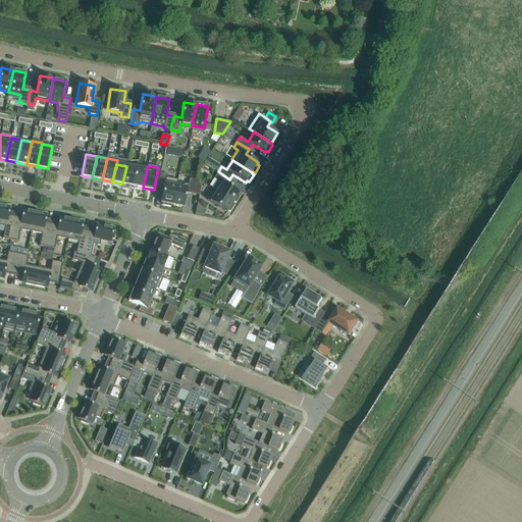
[(137,167),(126,166),(122,184),(133,186),(137,167)]
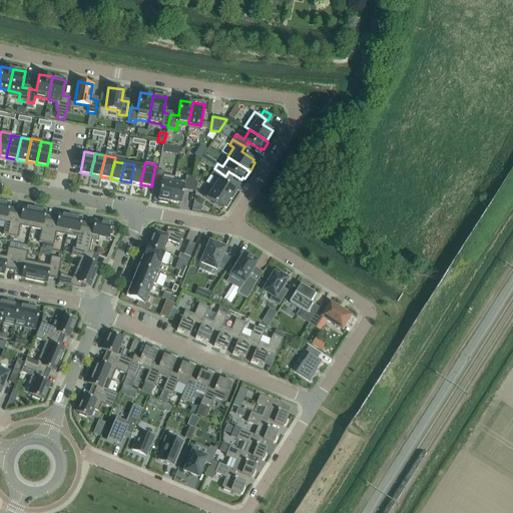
[(144,166),(134,164),(130,182),(140,184),(144,166)]
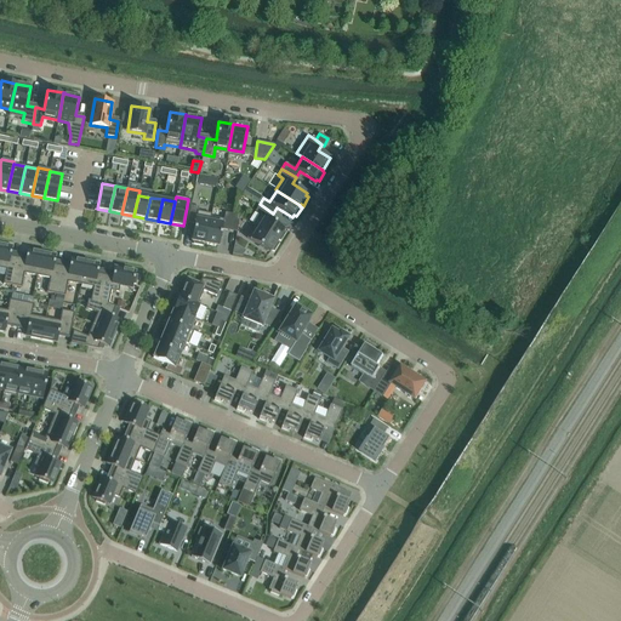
[(278,241),(278,240),(280,241),(286,233),(284,232),(285,229),(269,220),(273,214),(260,204),(255,211),(260,214),(252,224),(254,226),(278,241)]
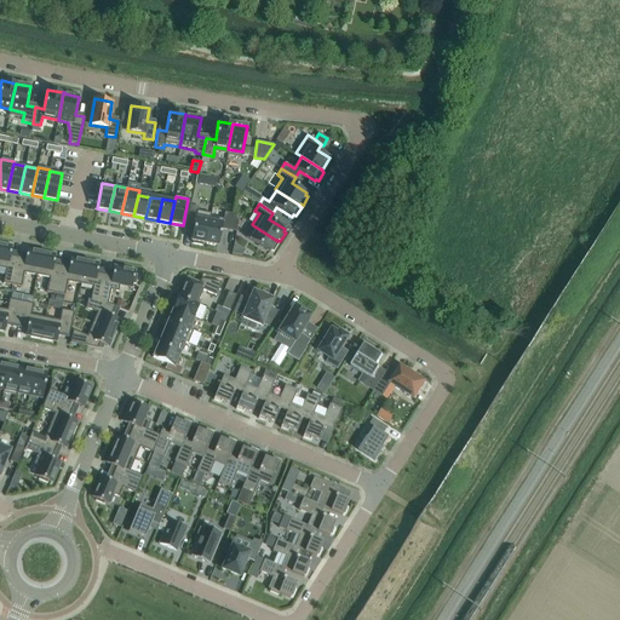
[(190,205),(188,222),(194,223),(191,241),(193,241),(193,244),(202,246),(204,244),(205,244),(210,217),(211,213),(197,211),(197,207),(190,205)]
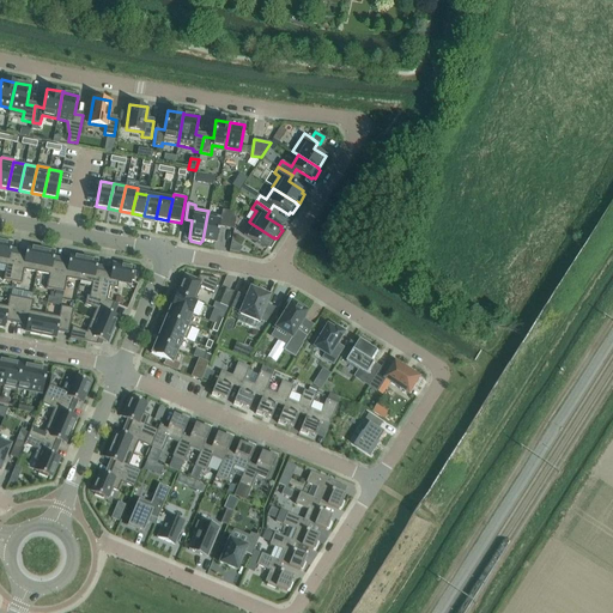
[(202,241),(216,243),(219,226),(226,228),(229,211),(222,210),(220,217),(207,214),(202,241)]
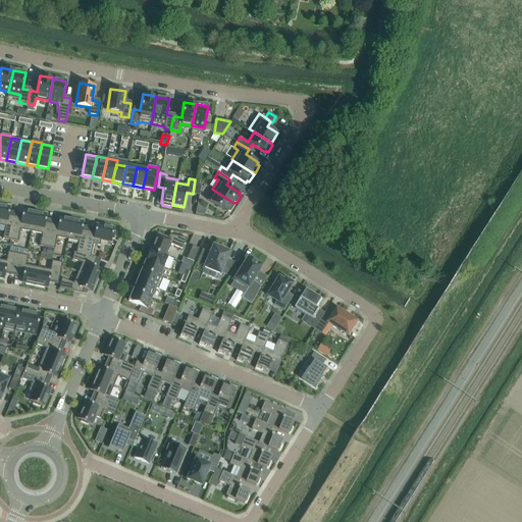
[(202,180),(195,179),(193,194),(199,195),(202,180)]
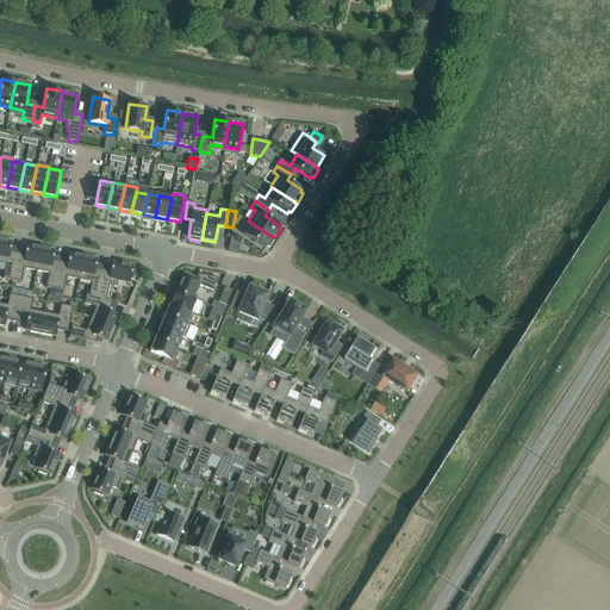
[(249,222),(242,234),(266,248),(267,247),(268,248),(274,238),(272,237),(273,237),(249,222)]
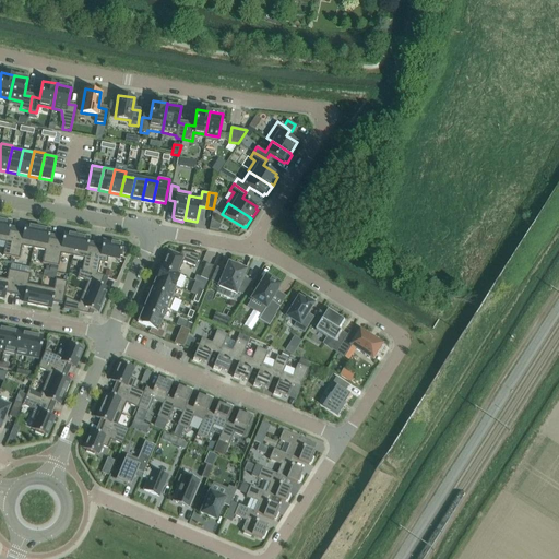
[(11,257),(16,232),(9,230),(11,223),(0,221),(0,241),(6,242),(3,256),(11,257)]
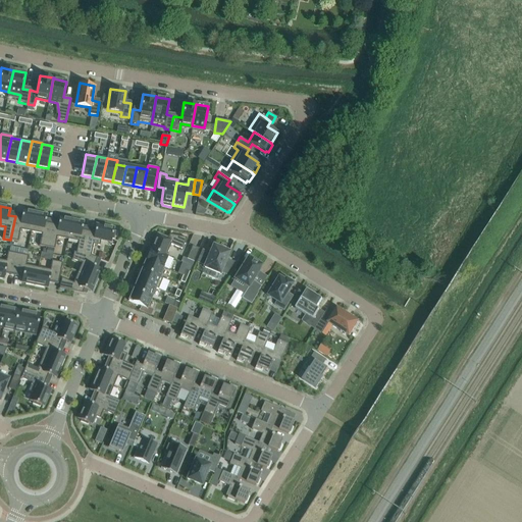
[(21,217),(15,216),(10,240),(17,242),(20,229),(31,231),(35,213),(22,211),(21,217)]
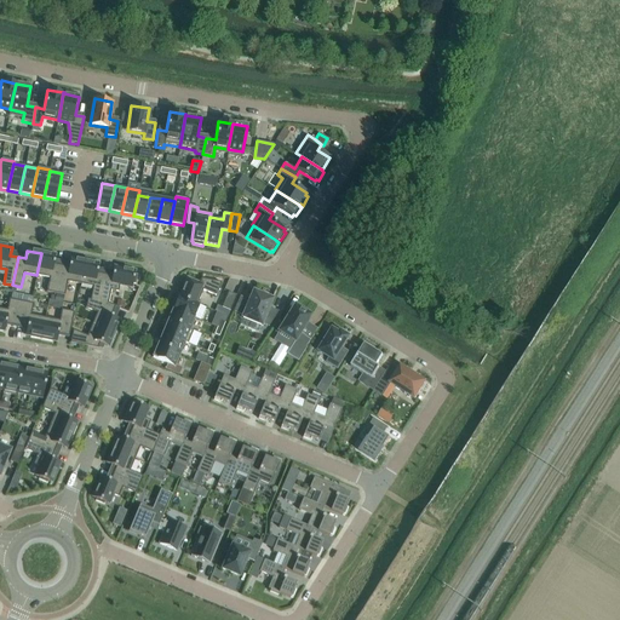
[(46,292),(56,293),(61,265),(53,264),(56,256),(41,253),(36,275),(50,277),(46,292)]
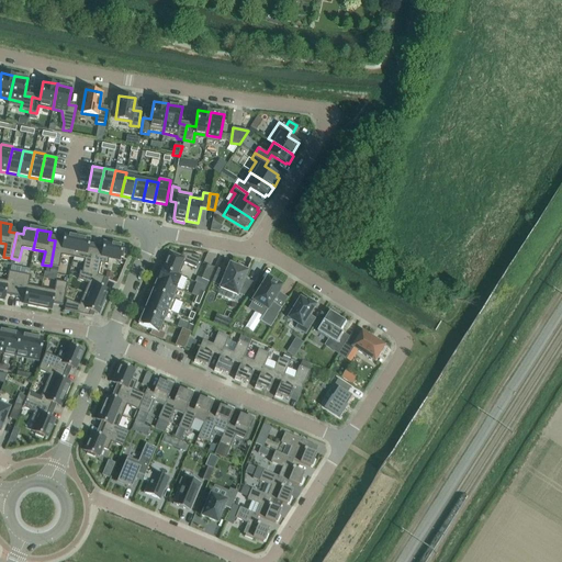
[(63,243),(55,240),(51,266),(58,268),(62,255),(72,257),(77,237),(64,235),(63,243)]
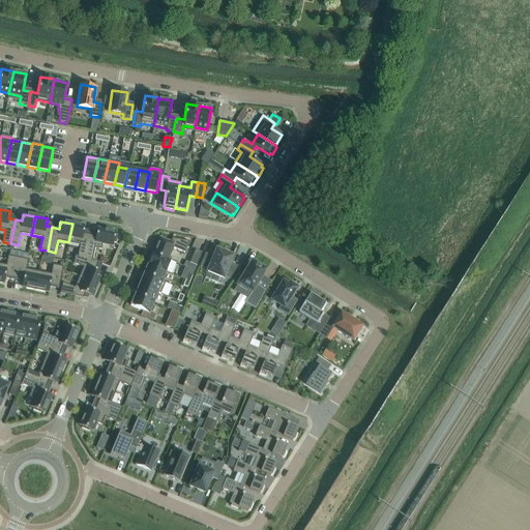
[(85,227),(72,224),(68,242),(80,245),(77,256),(77,257),(85,259),(89,234),(83,233),(85,227)]
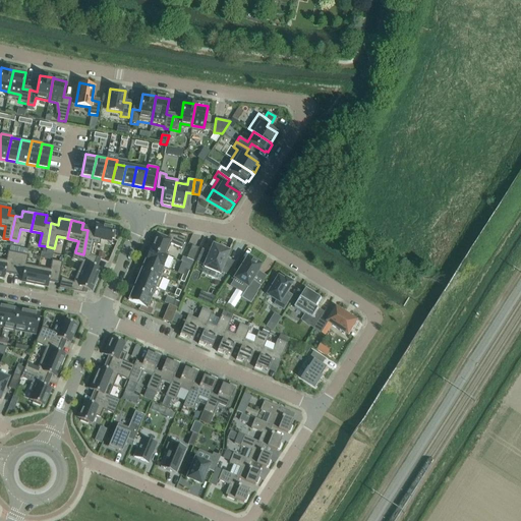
[(95,232),(88,230),(83,254),(91,255),(91,254),(93,243),(100,245),(101,238),(111,240),(114,228),(96,225),(95,232)]
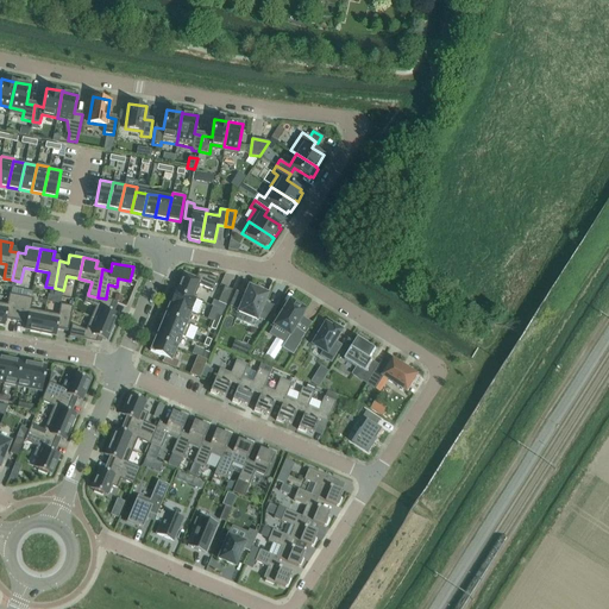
[(177,292),(194,299),(199,286),(212,290),(218,278),(198,274),(195,278),(184,275),(177,292)]
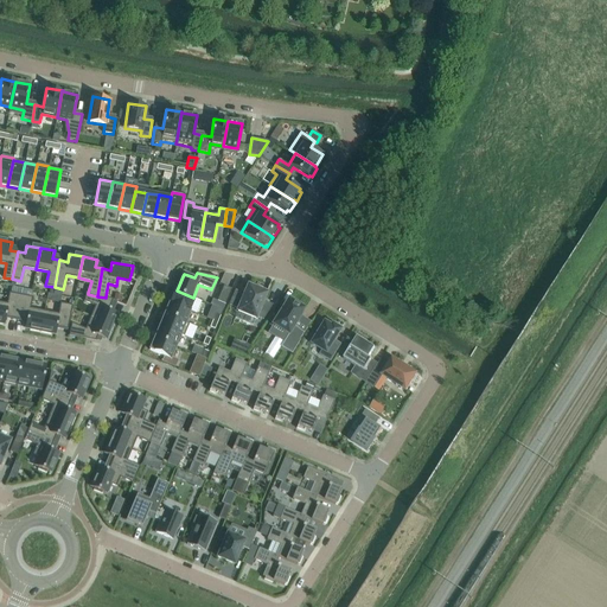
[(231,289),(224,286),(217,301),(225,304),(231,289)]
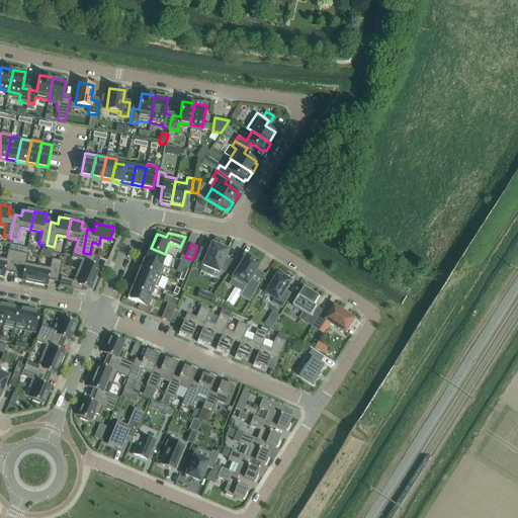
[(219,270),(225,273),(232,260),(231,261),(222,257),(225,249),(221,248),(222,246),(216,244),(216,245),(211,244),(208,252),(200,249),(201,248),(200,247),(195,260),(203,264),(202,265),(219,272),(219,270)]
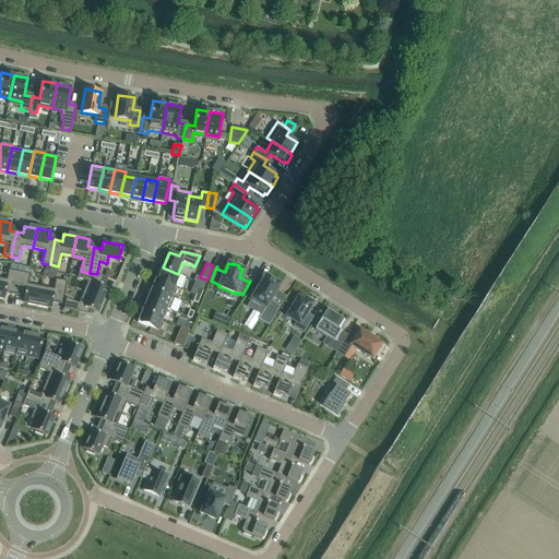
[(180,275),(178,274),(163,268),(161,266),(156,278),(175,286),(180,275)]
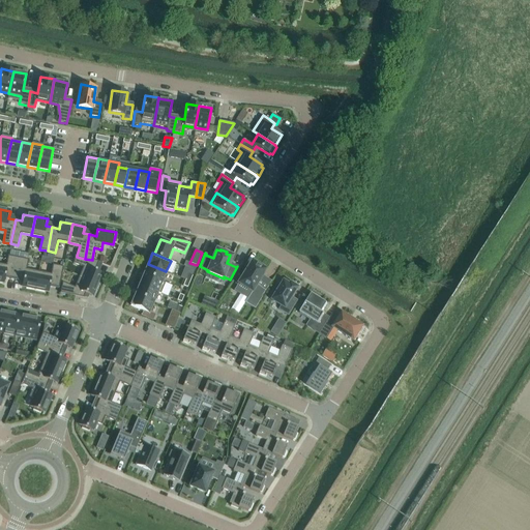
[(13,278),(18,258),(8,256),(6,265),(0,263),(0,281),(4,282),(5,276),(13,278)]
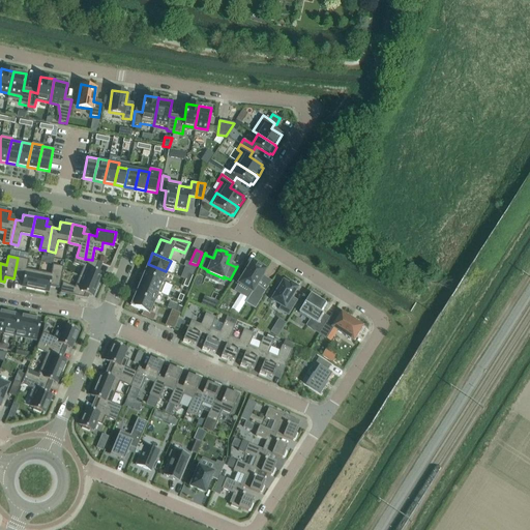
[(98,262),(92,259),(92,260),(85,259),(77,257),(77,256),(75,256),(74,263),(83,267),(79,277),(96,285),(101,273),(95,270),(98,262)]
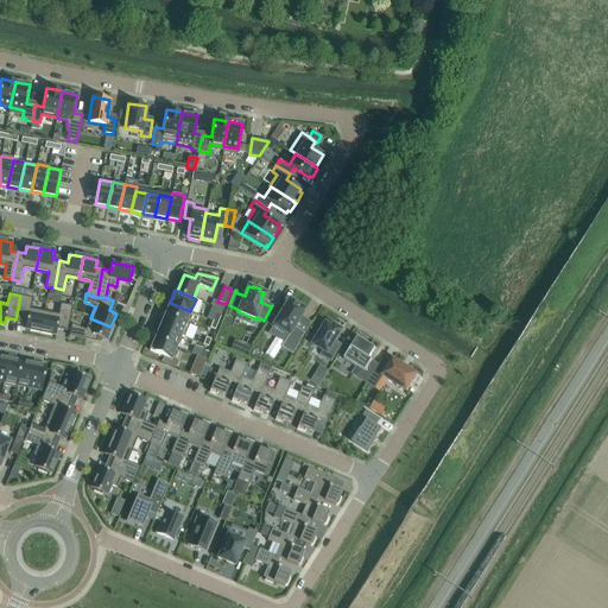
[(40,330),(44,311),(30,309),(32,298),(20,296),(16,320),(26,322),(25,328),(40,330)]
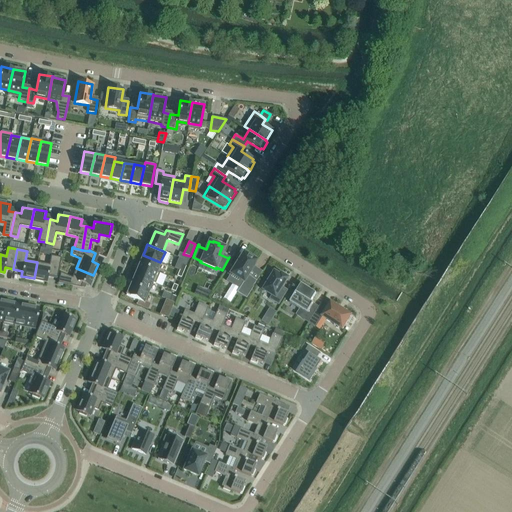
[(256,260),(243,252),(230,273),(243,281),(236,292),(246,298),(257,280),(247,274),(256,260)]
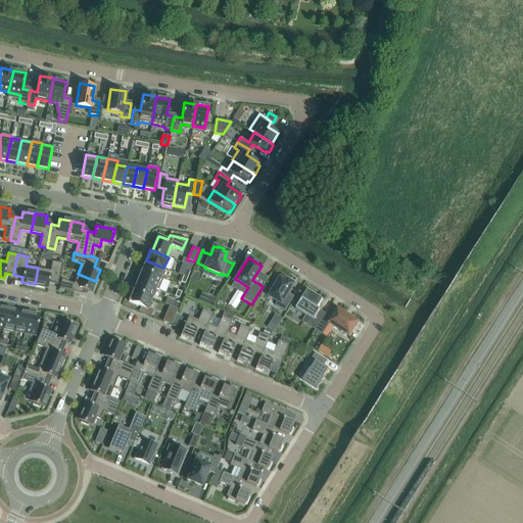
[(159,278),(163,268),(146,260),(142,271),(159,278)]
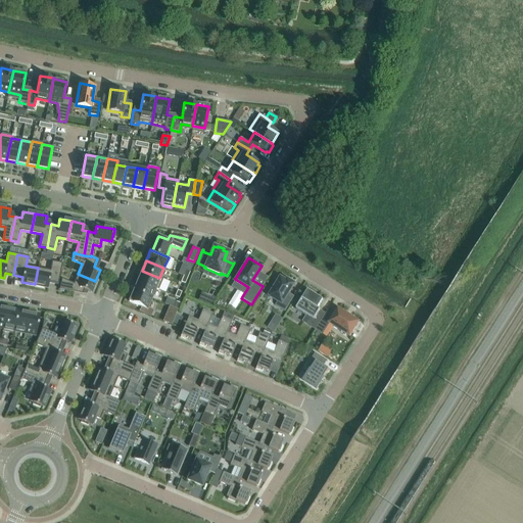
[(38,268),(35,284),(48,287),(49,282),(58,284),(62,264),(52,262),(50,271),(38,268)]
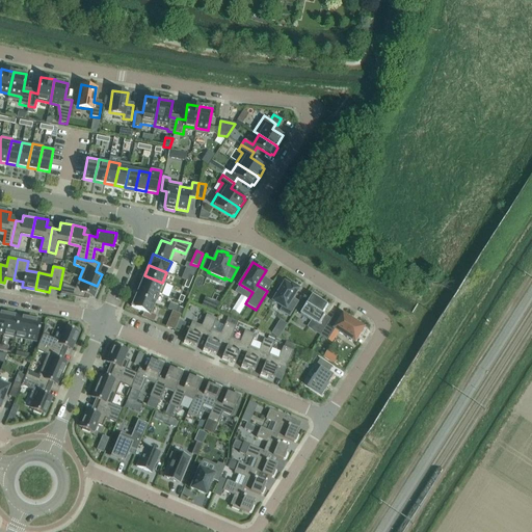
[(165,284),(162,283),(144,275),(139,286),(158,293),(161,294),(165,284)]
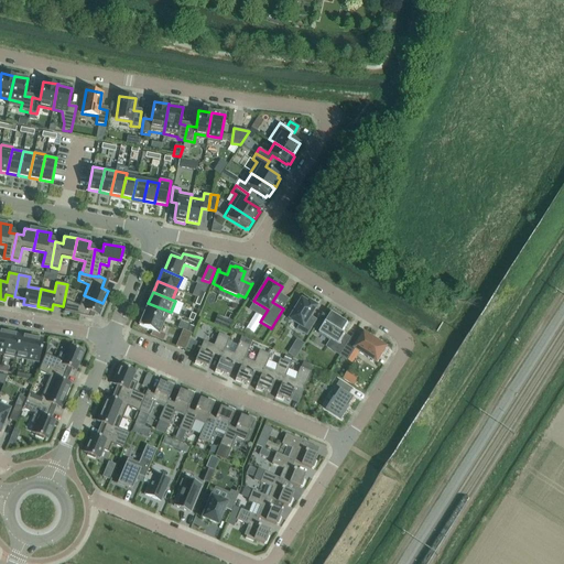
[(102,303),(84,295),(79,305),(66,300),(64,312),(88,317),(90,312),(98,315),(102,303)]
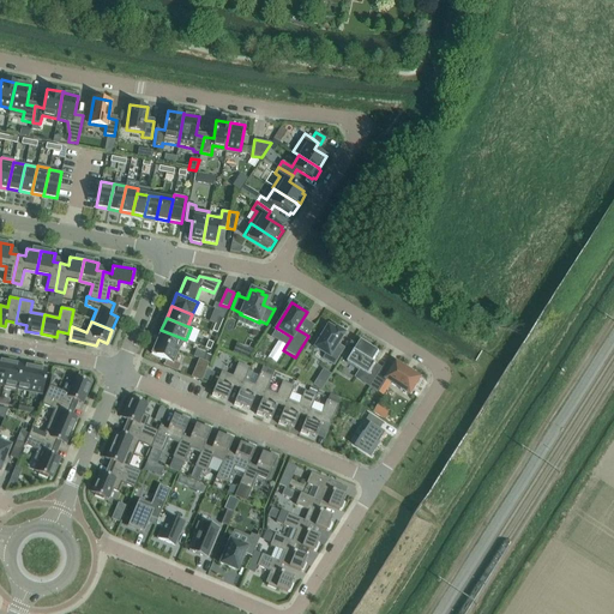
[(342,354),(336,350),(345,333),(337,329),(336,330),(329,326),(315,348),(326,354),(323,359),(335,366),(342,354)]
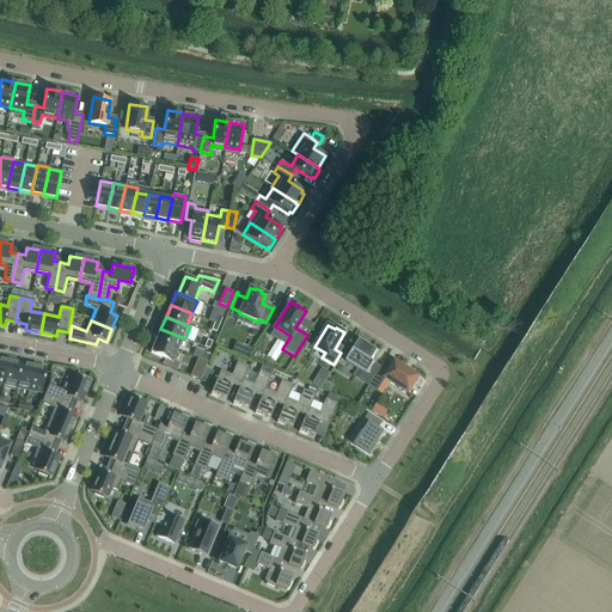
[(177,349),(182,337),(160,329),(155,341),(177,349)]
